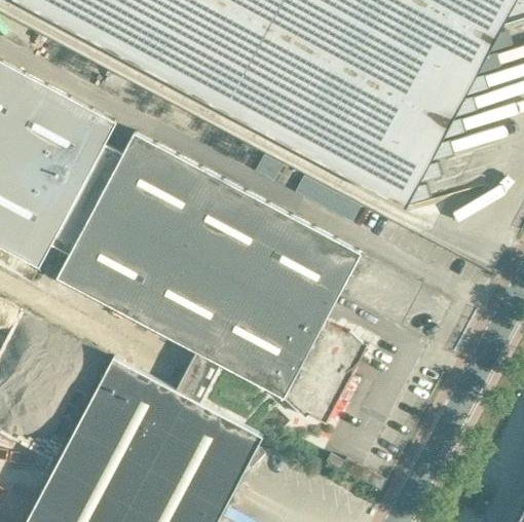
[(523,0),(11,0),(405,209),(501,27),(523,20),(523,0)]
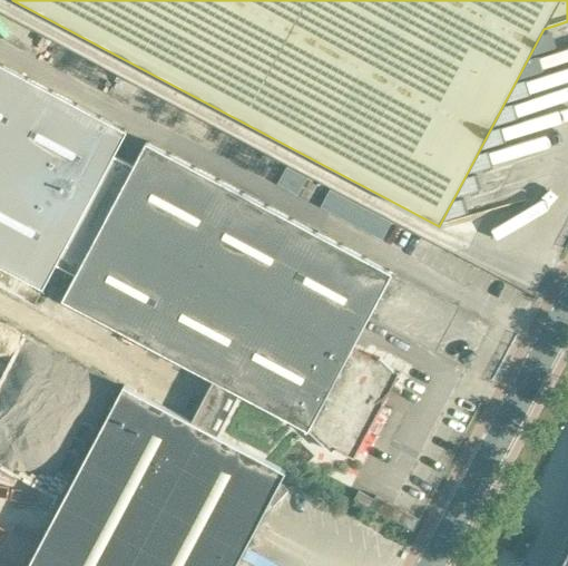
[(215,439),(237,397),(282,421),(305,432),(303,437),(304,438),(306,433),(309,435),(309,436),(329,455),(332,451),(333,452),(352,462),(381,408),(380,407),(379,408),(375,406),(398,381),(378,362),(374,366),(373,364),(350,351),(366,321),(390,276),(282,218),(144,146),(131,169),(111,159),(125,135),(0,68),(0,292),(32,309),(55,269),(74,279),(60,303),(212,383),(189,425),(121,389),(27,565),(234,565),(283,475),(215,439)]
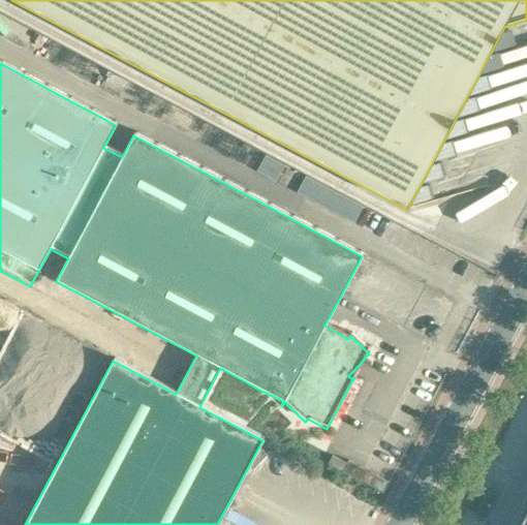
[(388,486),(365,473),(346,464),(345,466),(331,459),(327,467),(381,496),(388,486)]
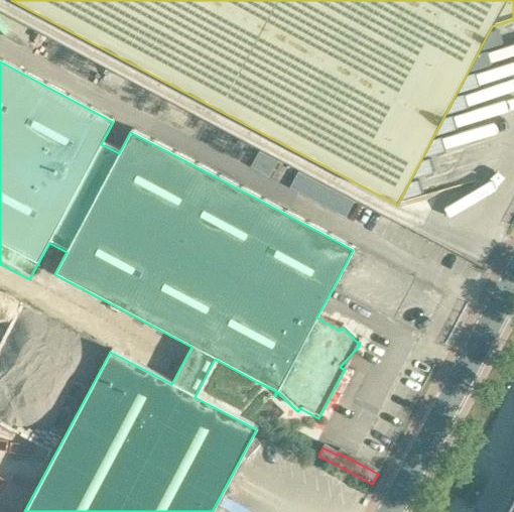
[(462,504),(471,509),(483,486),(474,481),(462,504)]
